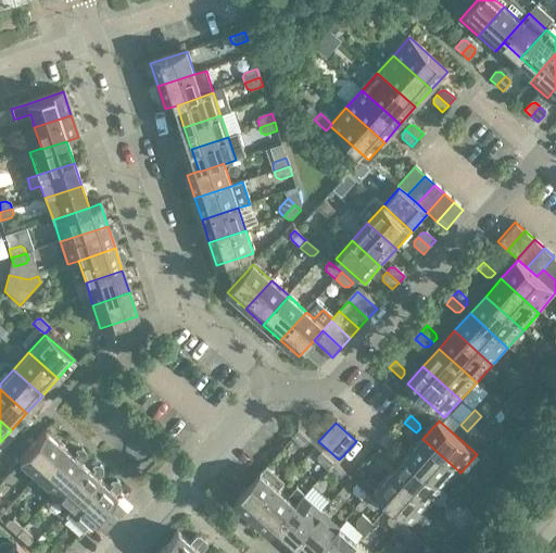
[(416,432),(404,423),(399,429),(407,438),(412,437),(416,432)]
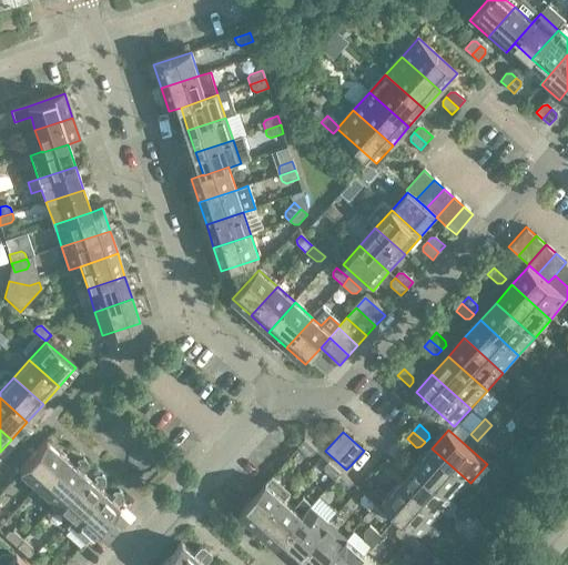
[(304,441),(298,447),(308,456),(313,456),(316,452),(304,441)]
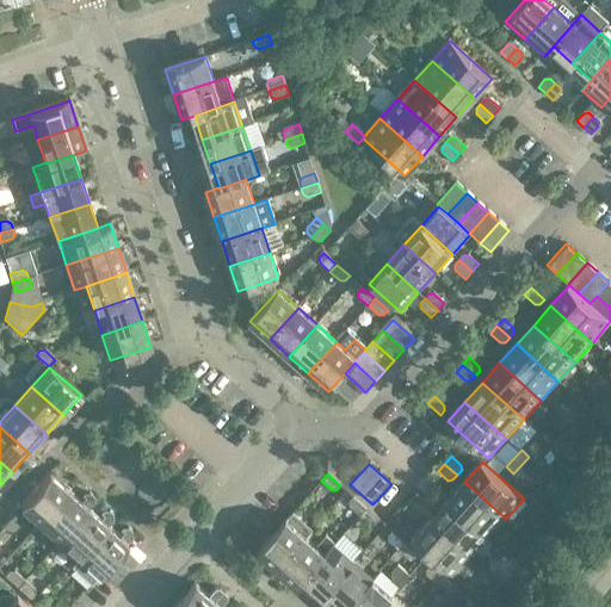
[(49,476),(20,507),(41,525),(68,493),(49,476)]
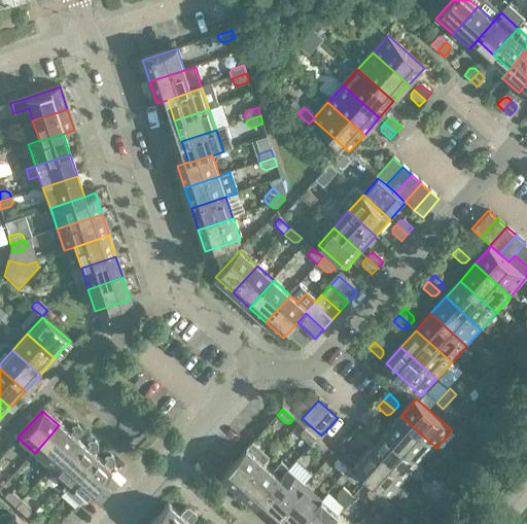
[(436,448),(400,416),(385,432),(421,464),(436,448)]
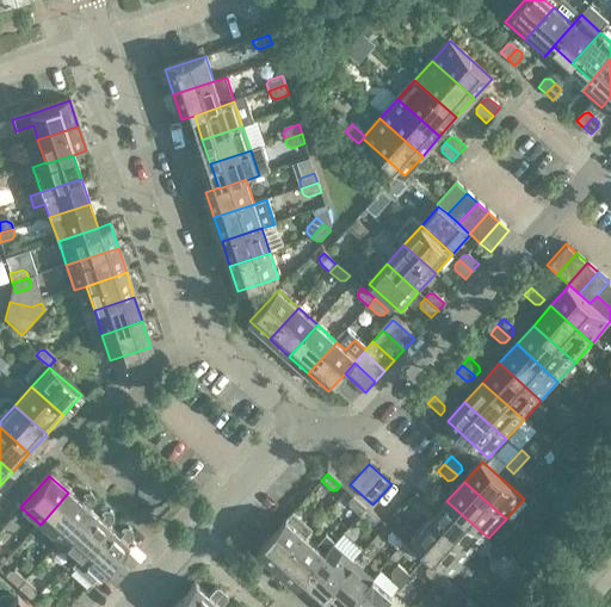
[(68,493),(41,525),(60,542),(88,511),(93,503),(93,497),(90,494),(81,503),(68,493)]
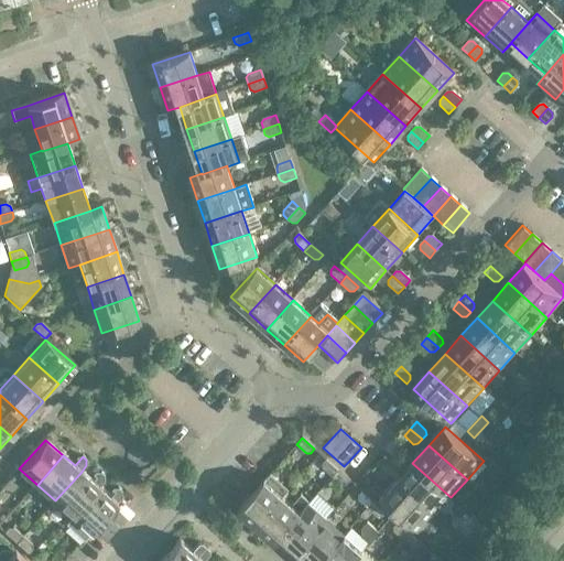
[(390,474),(394,470),(394,465),(384,456),(378,464),(390,474)]
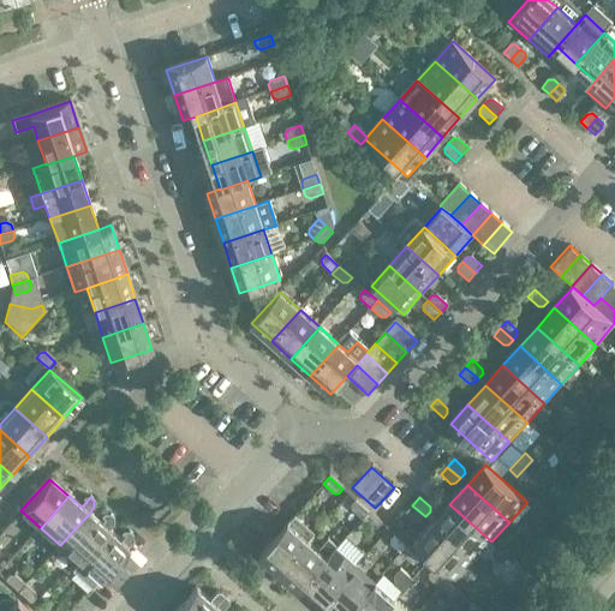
[(370,513),(356,501),(352,505),(352,510),(363,520),(370,513)]
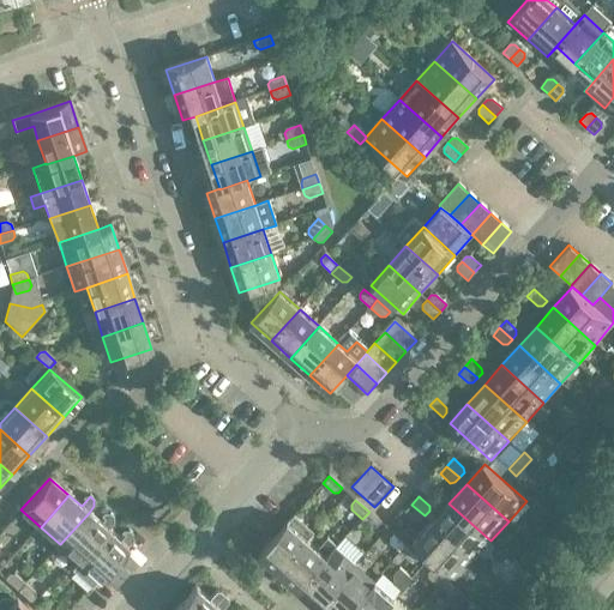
[(491,541),(449,503),(432,523),(474,560),(491,541)]
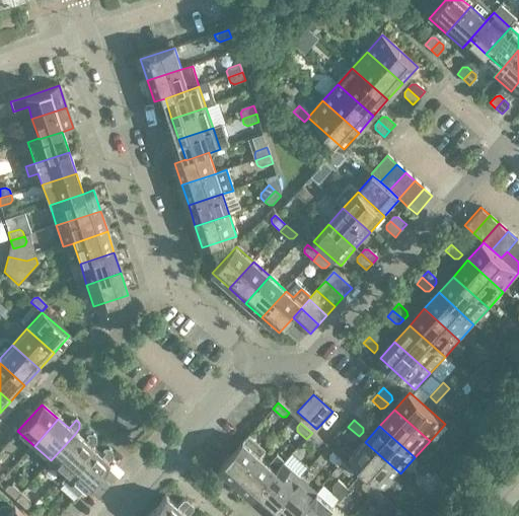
[(359,436),(348,427),(343,433),(351,441),(356,440),(359,436)]
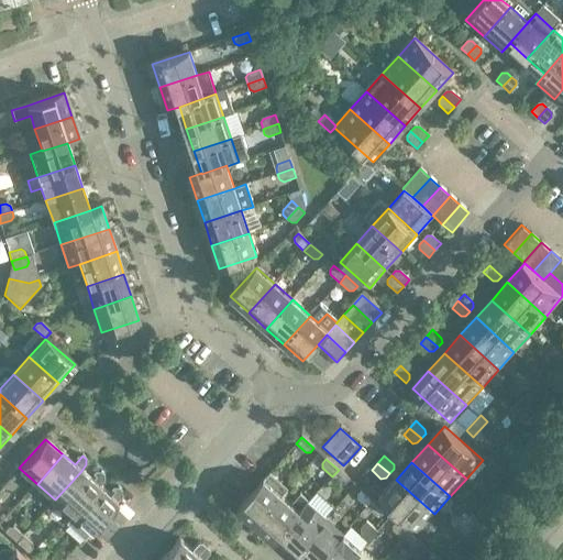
[(339,470),(332,476),(341,484),(345,484),(350,480),(339,470)]
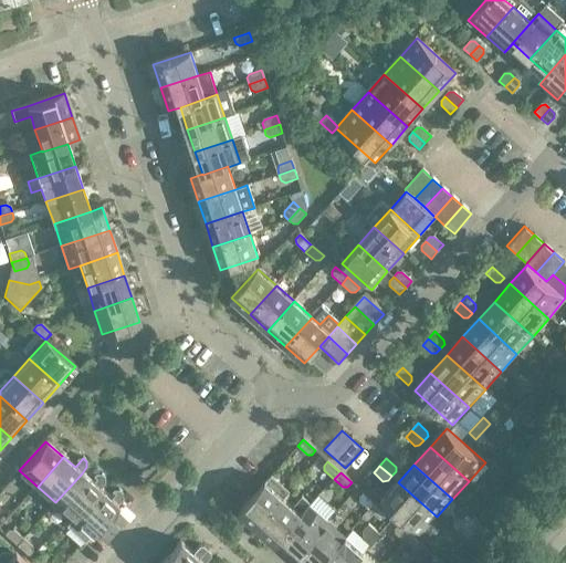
[(82,473),(55,502),(73,518),(100,489),(104,483),(104,478),(101,475),(93,483),(82,473)]
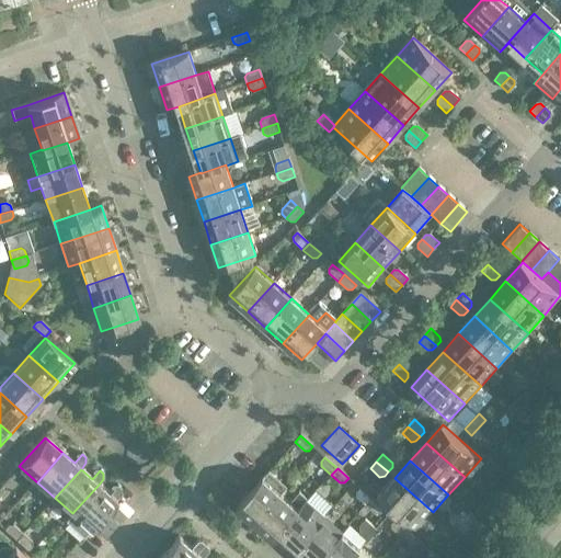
[(433,512),(395,478),(378,496),(416,531),(433,512)]
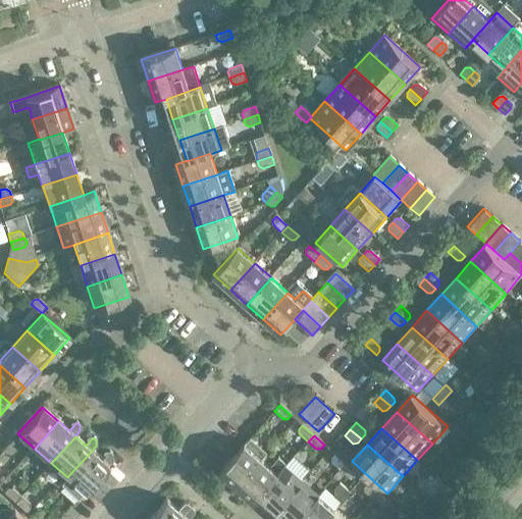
[(220,473),(238,487),(262,461),(245,446),(220,473)]
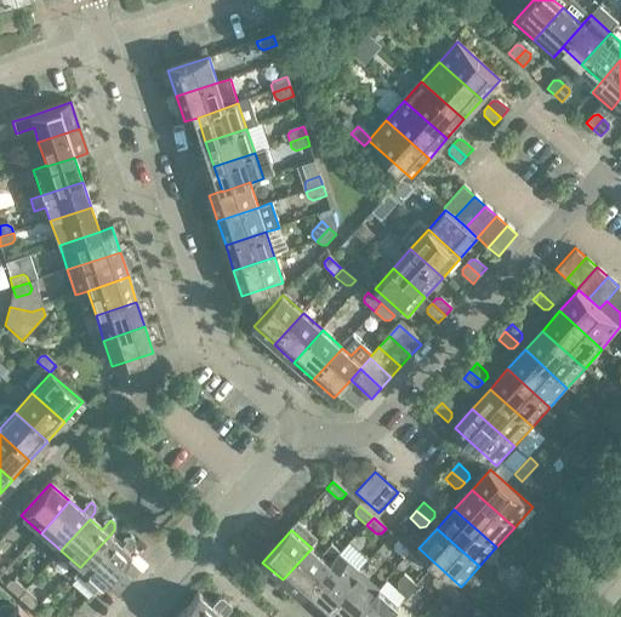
[(109,536),(80,567),(101,586),(134,548),(135,541),(130,537),(121,547),(109,536)]
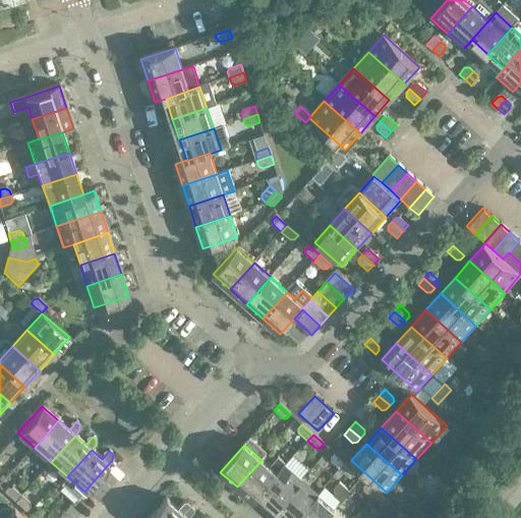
[(346,464),(335,453),(331,458),(331,462),(340,470),(346,464)]
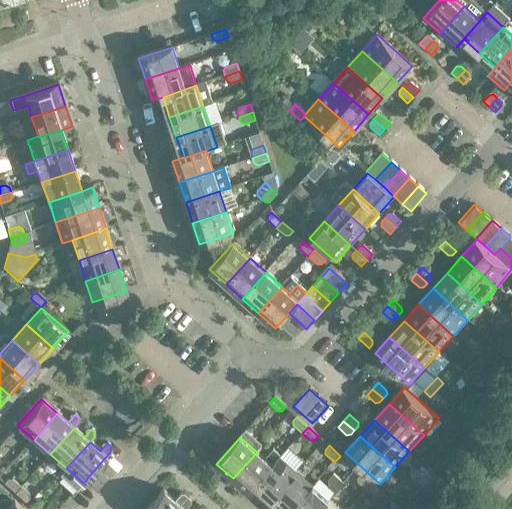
[(257,452),(233,478),(249,493),(257,485),(280,458),(280,457),(272,466),(257,452)]
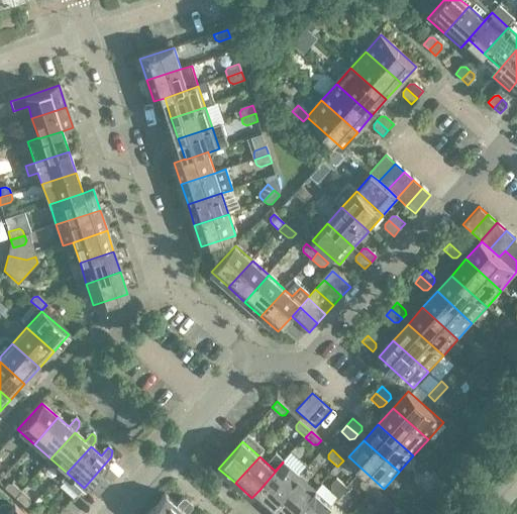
[(343,460),(337,467),(345,474),(350,474),(353,470),(343,460)]
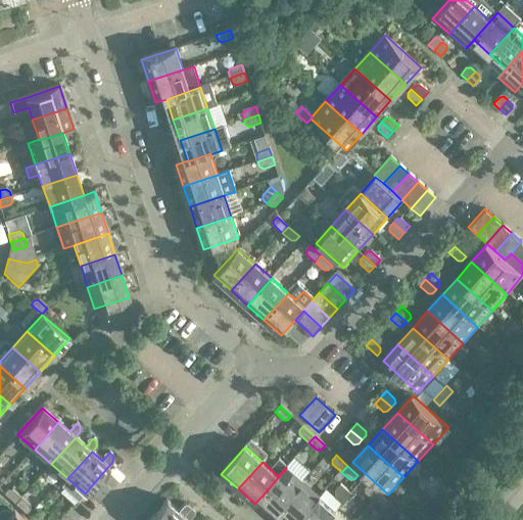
[(286,468),(263,495),(279,510),(302,482),(286,468)]
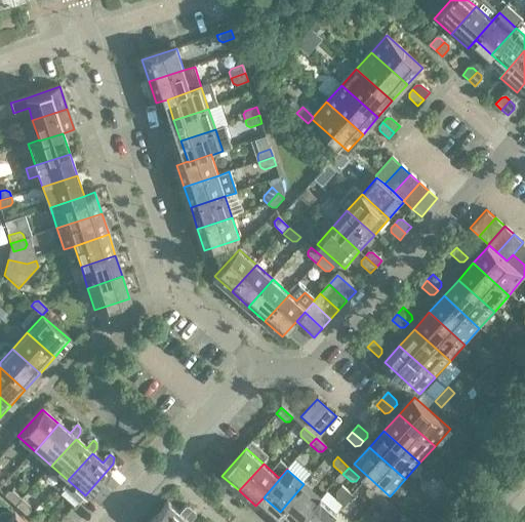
[(304,484),(280,512),(291,521),(299,521),(320,499),(304,484)]
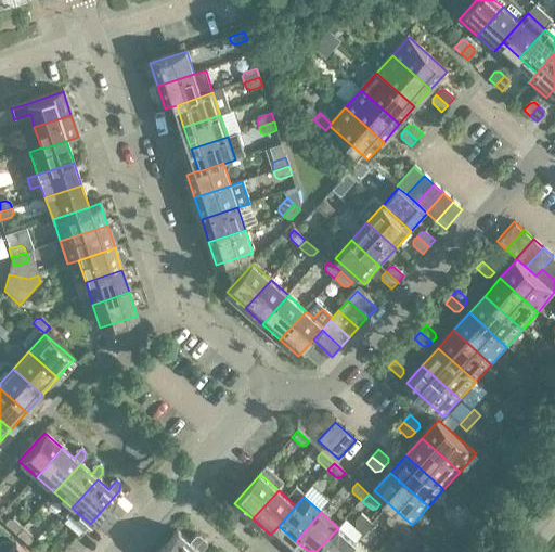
[(403,526),(391,514),(387,518),(387,524),(398,533),(403,526)]
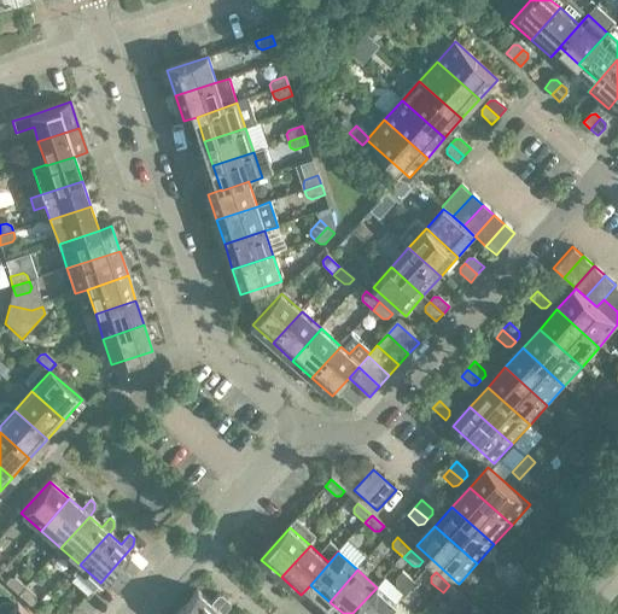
[(17,596),(24,588),(13,578),(9,579),(4,584),(17,596)]
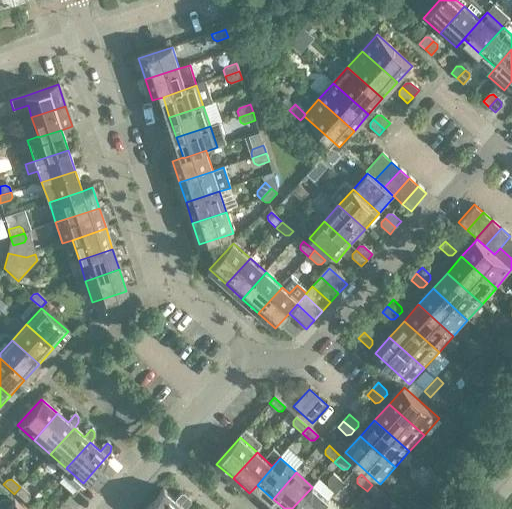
[(372,485),(367,491),(374,498),(378,497),(382,493),(372,485)]
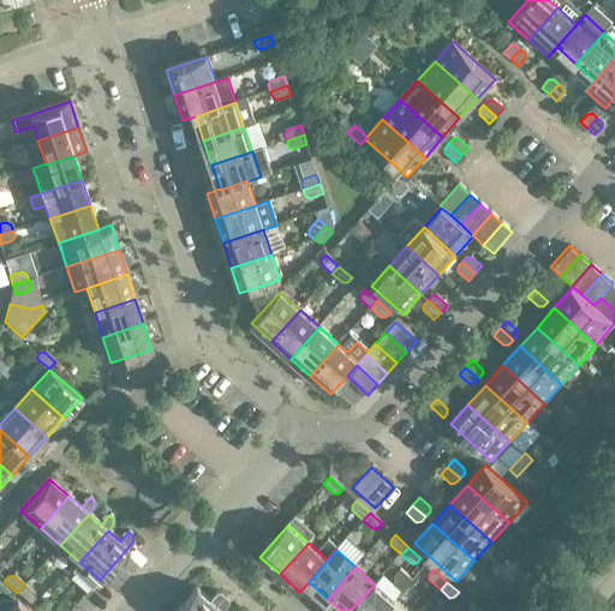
[(17,593),(31,605),(35,600),(35,594),(24,585),(17,593)]
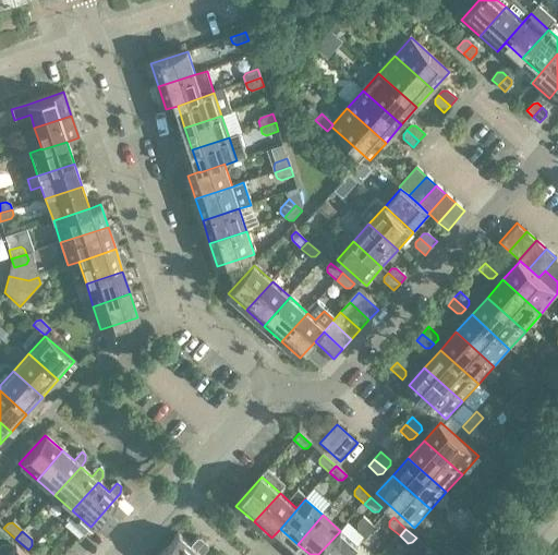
[(350,554),(359,545),(362,542),(353,534),(350,539),(340,531),(318,554),(350,554)]
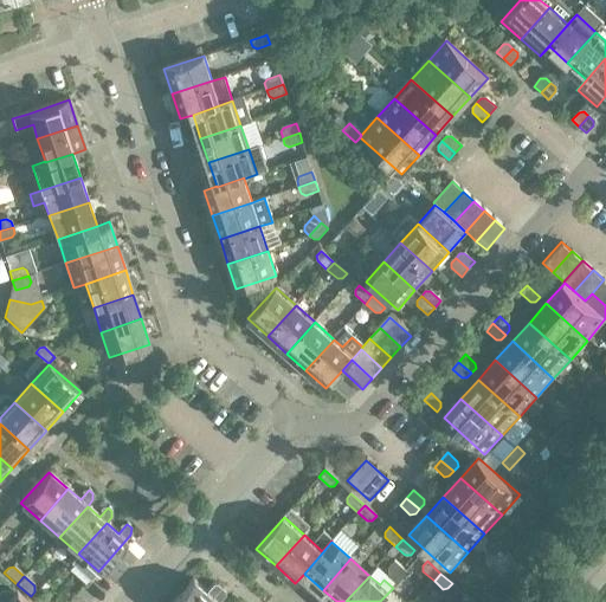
[(211,601),(213,599),(193,581),(174,601),(211,601)]
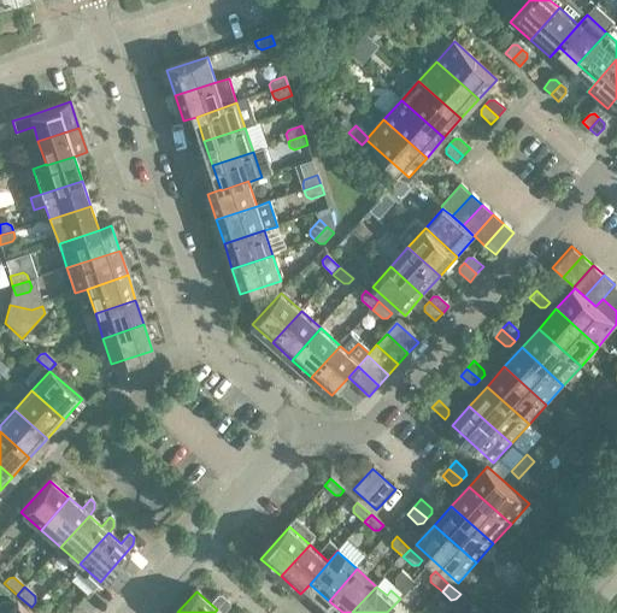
[(407,612),(397,602),(387,612),(407,612)]
